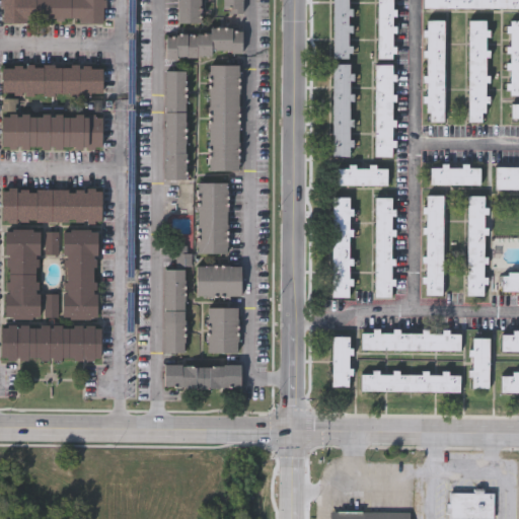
[(103,0),(103,22),(2,22),(2,0),(103,0)]
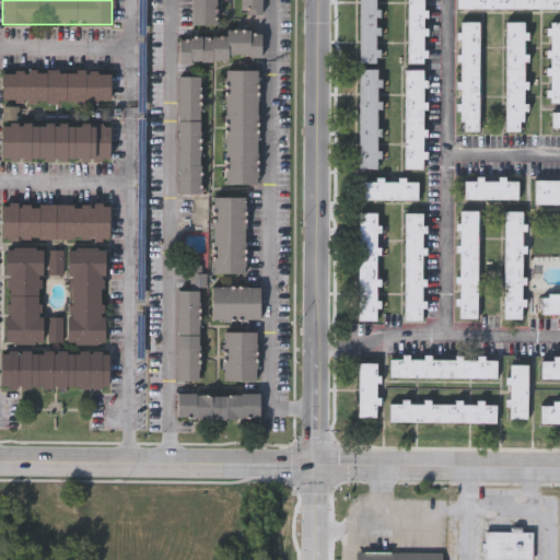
[(193,24),(193,0),(217,0),(217,25),(193,24)]
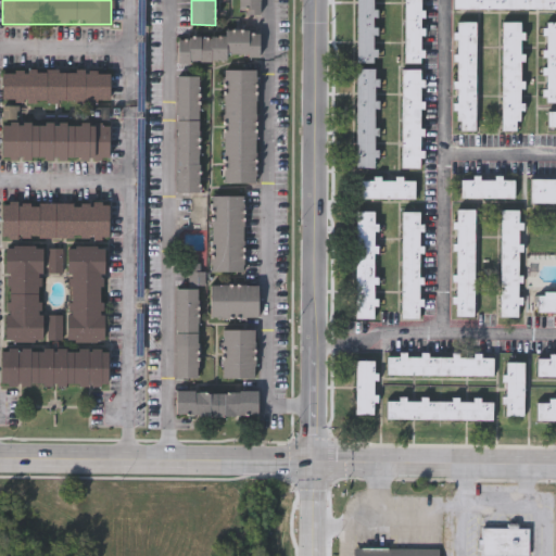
[(261,0),(261,12),(239,12),(239,0),(261,0)]
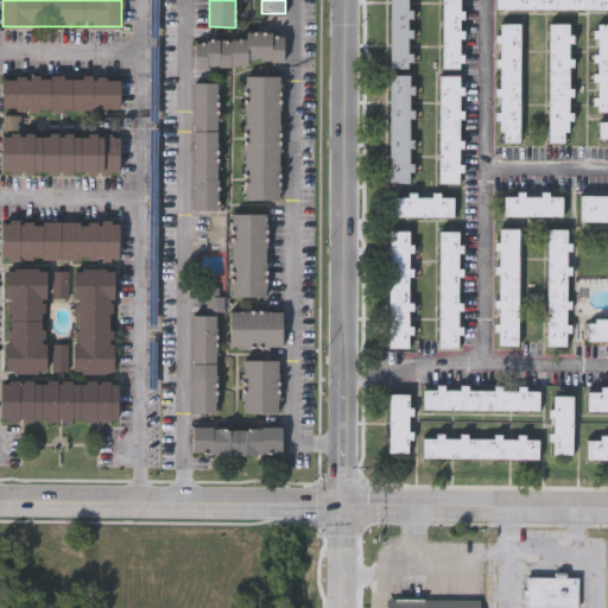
[(388,68),(388,0),(410,0),(410,68),(388,68)]
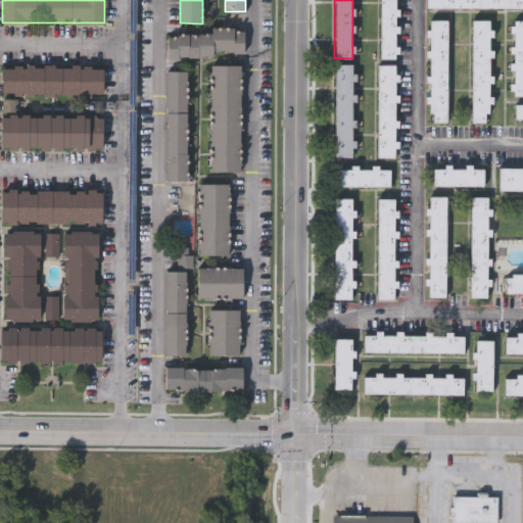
[(379,0),(396,0),(396,59),(379,59),(379,0)]
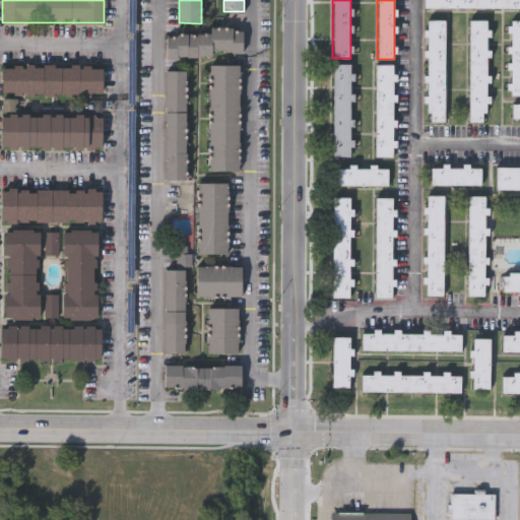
[(444,121),(426,121),(427,19),(445,19),(444,121)]
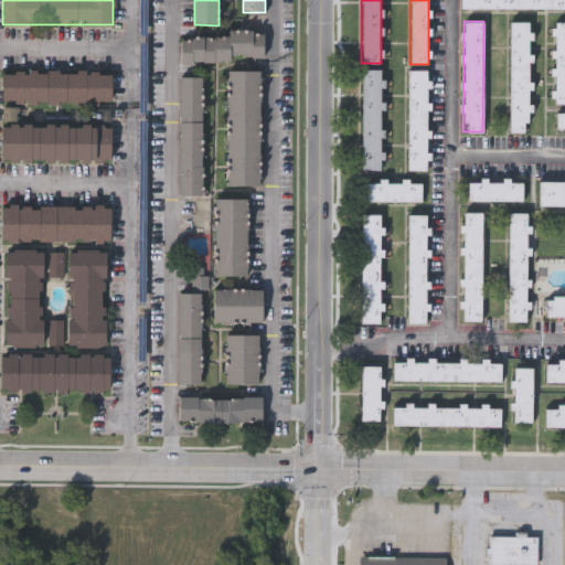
[(509,131),(509,21),(529,21),(529,131),(509,131)]
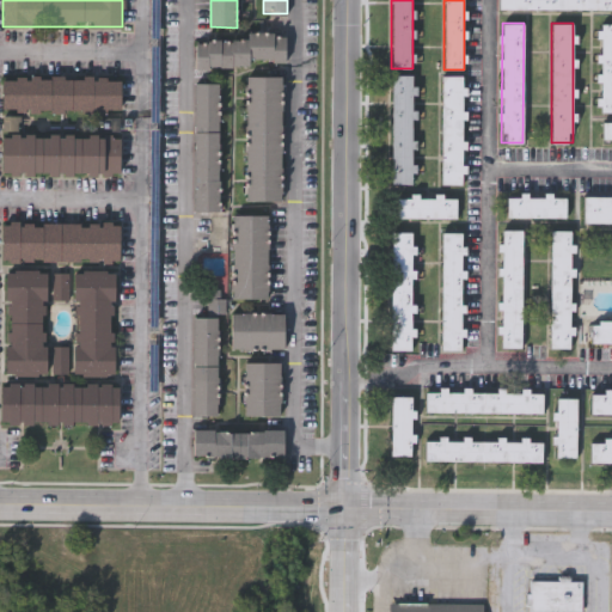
[(611,111),(599,111),(599,24),(611,24),(611,111)]
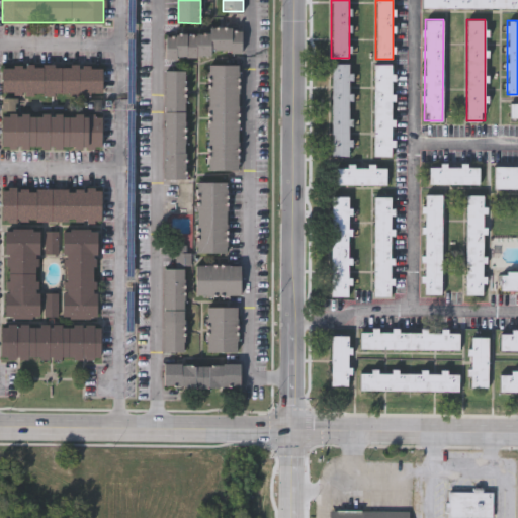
[(242,55),(166,56),(166,33),(209,33),(209,27),(241,27),(242,55)]
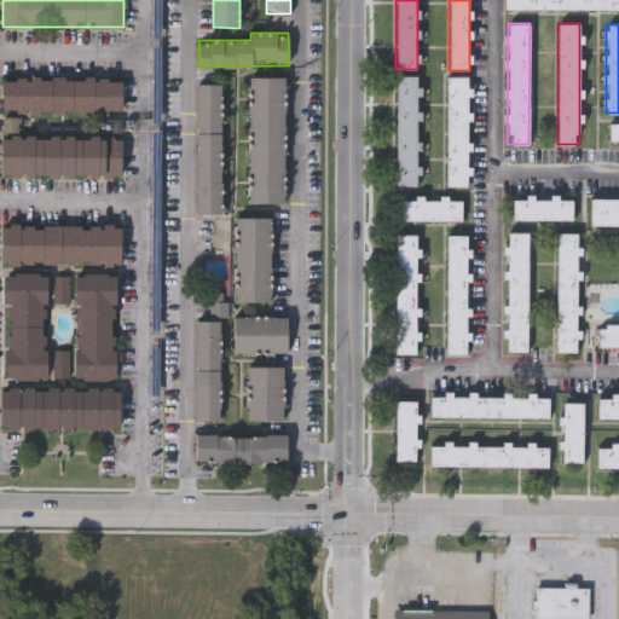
[(395,185),(395,75),(417,75),(417,185),(395,185)]
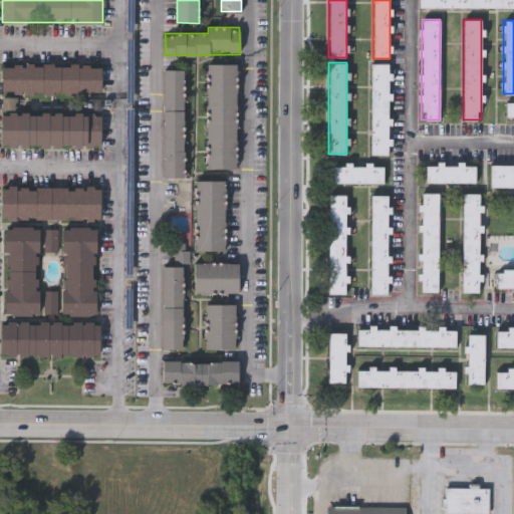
[(369,155),(369,63),(389,63),(390,155),(369,155)]
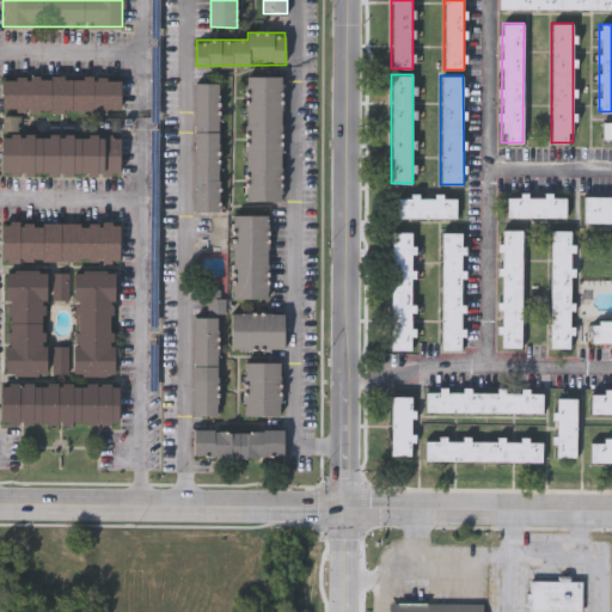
[(121,112),(2,112),(1,77),(121,77),(121,112)]
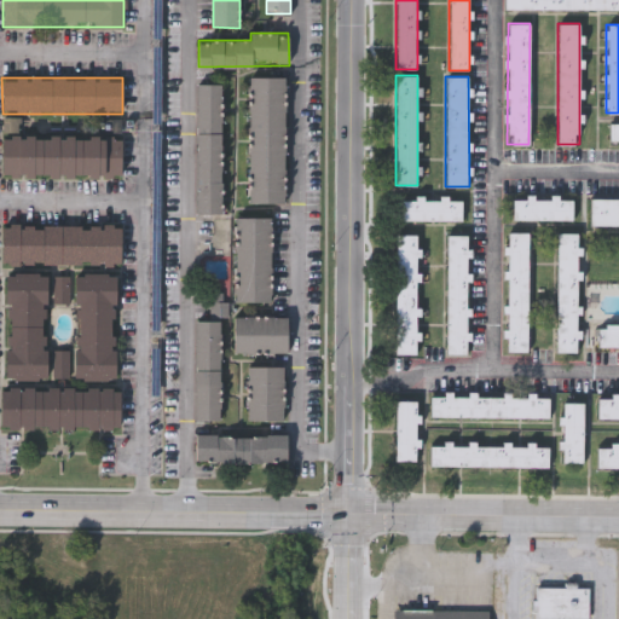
[(249,77),(284,77),(283,203),(249,203),(249,77)]
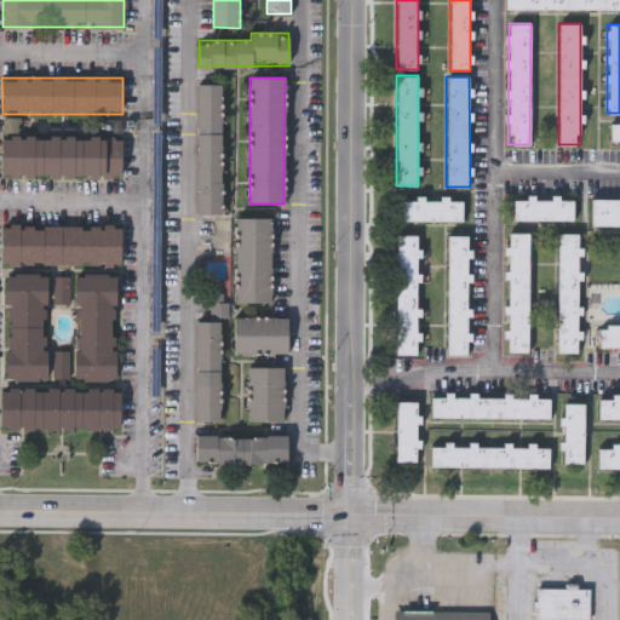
[(222,84),(222,213),(197,213),(197,84),(222,84)]
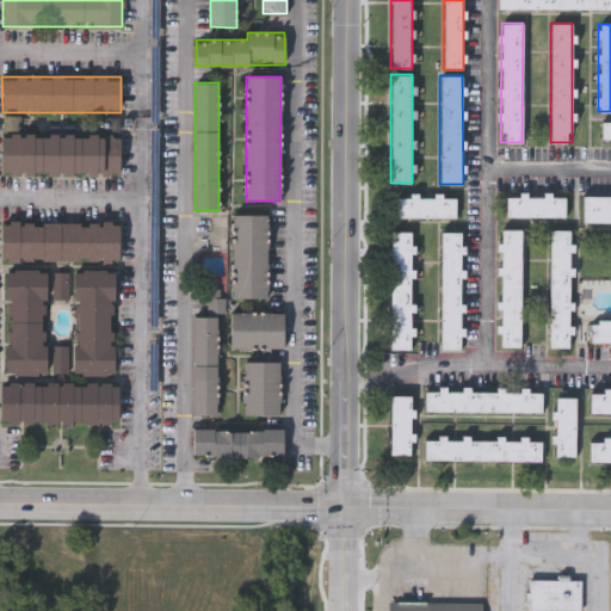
[(121,135),(119,176),(1,173),(2,117),(17,117),(17,134),(121,135)]
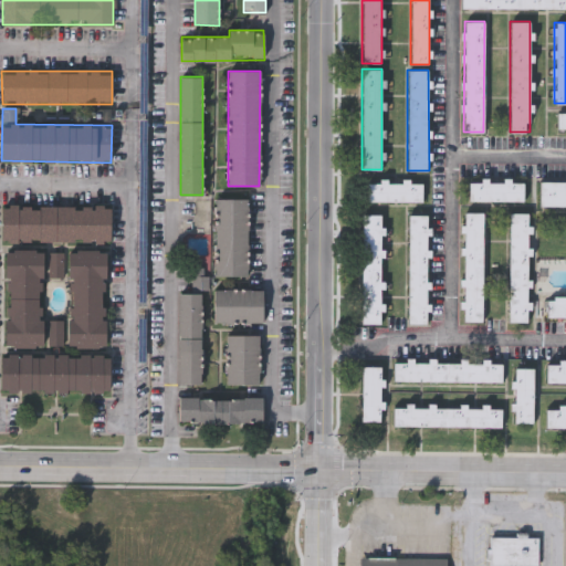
[(523,201),(468,201),(468,180),(523,180),(523,201)]
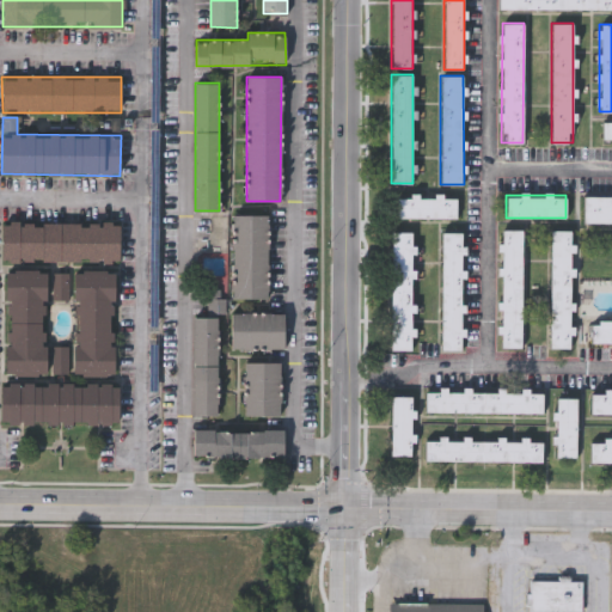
[(395,196),(456,196),(456,219),(395,219),(395,196)]
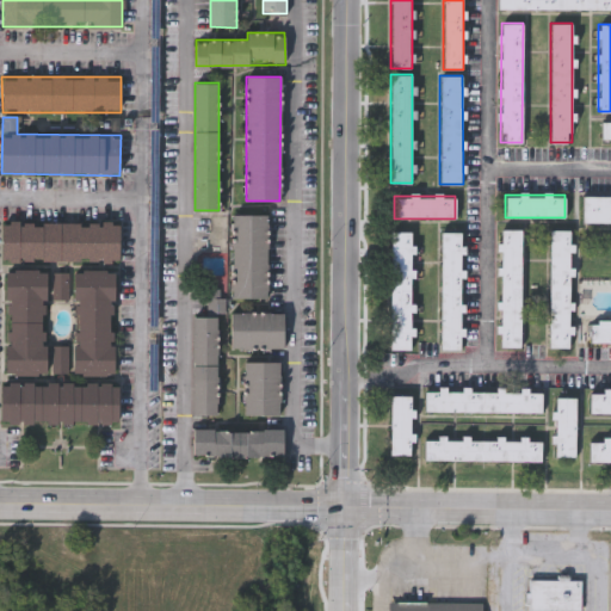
[(610,223),(582,223),(582,196),(610,196),(610,223)]
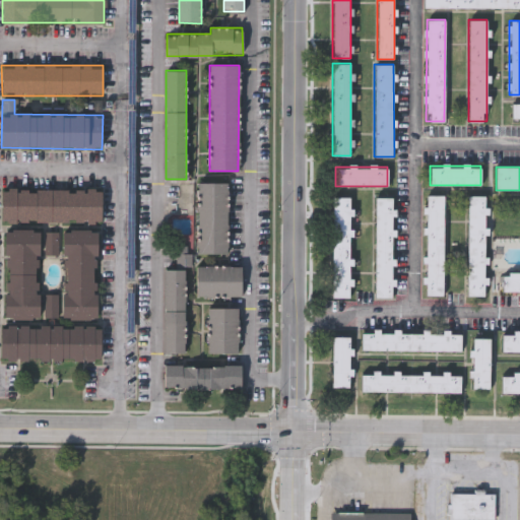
[(198,254),(198,183),(228,183),(228,254),(198,254)]
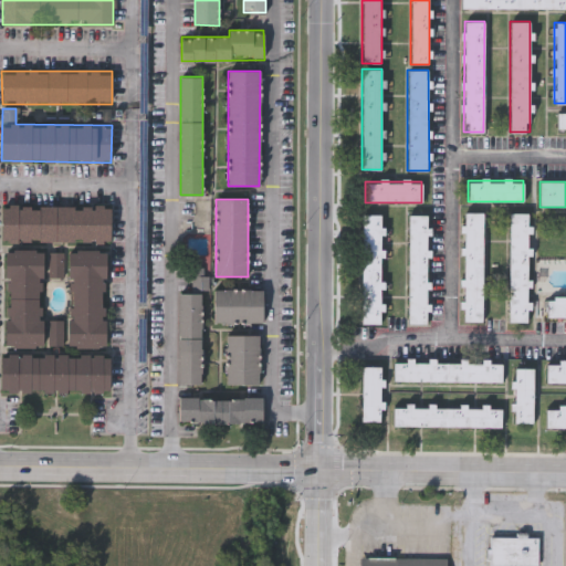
[(111,242),(1,242),(1,205),(111,206),(111,242)]
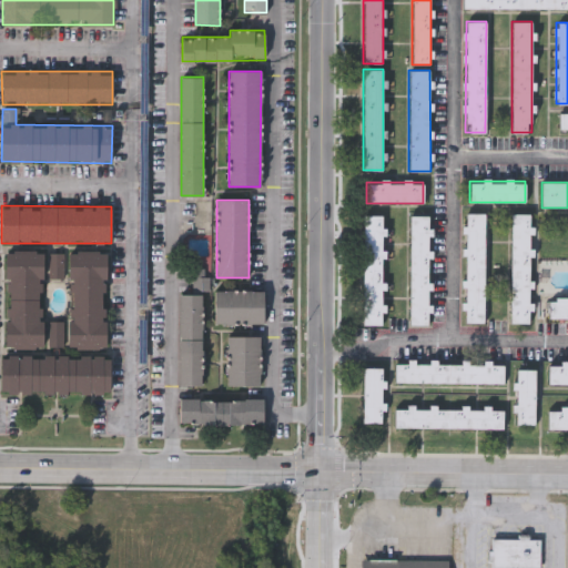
[(484,323),(463,323),(464,213),(485,213),(484,323)]
